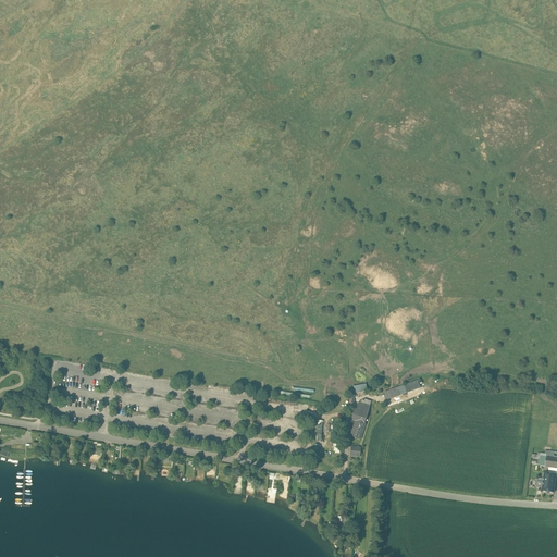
[(417,381),(403,385),(406,393),(420,387),(417,381)]
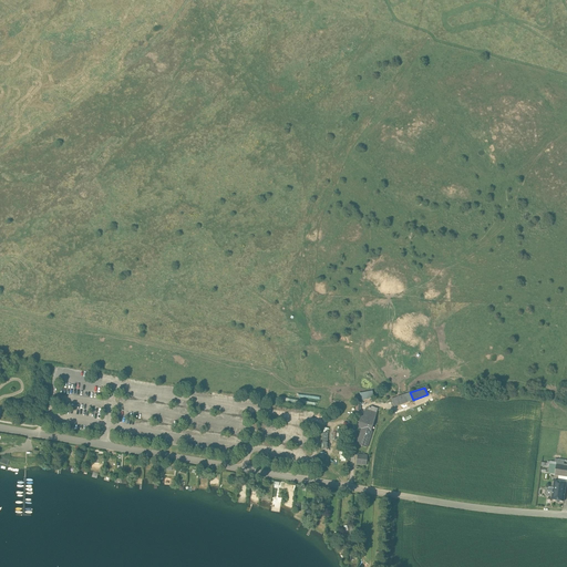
[(405,394),(391,400),(393,406),(408,402),(405,394)]
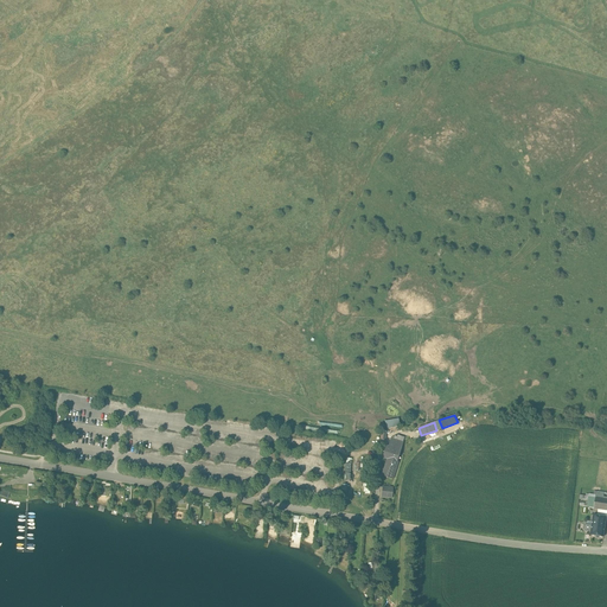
[(403,442),(391,439),(388,448),(387,448),(383,458),(388,459),(396,462),(403,442)]
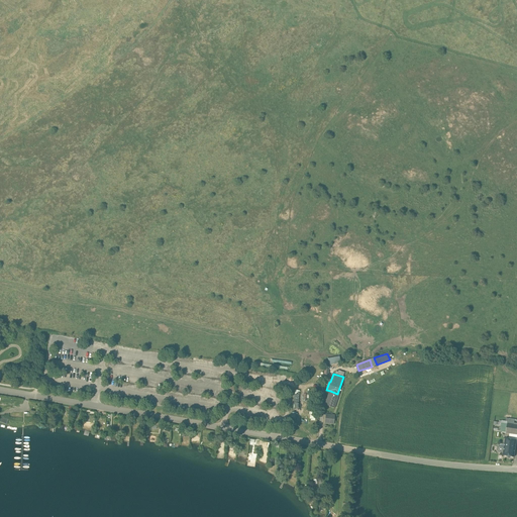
[(337,394),(330,391),(325,405),(334,408),(338,394),(337,394)]
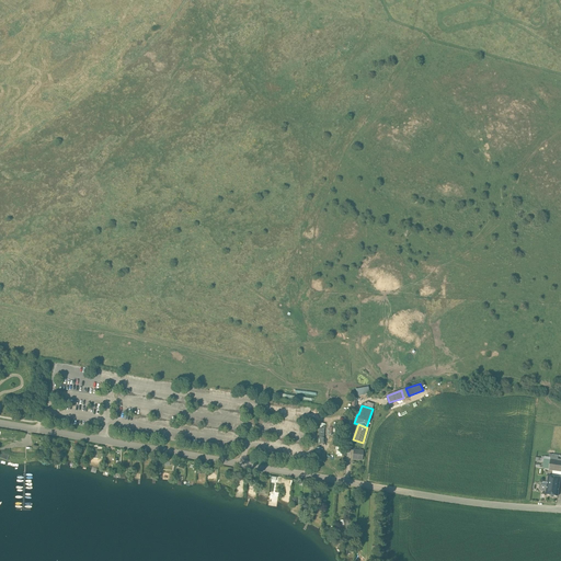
[(363,451),(354,450),(353,459),(362,460),(363,451)]
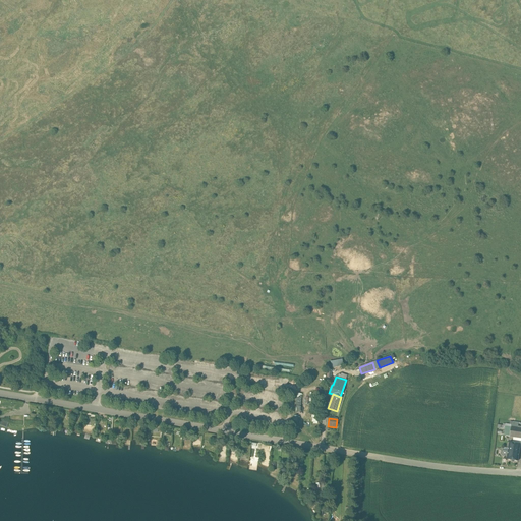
[(520,429),(511,428),(510,437),(520,438),(520,429)]
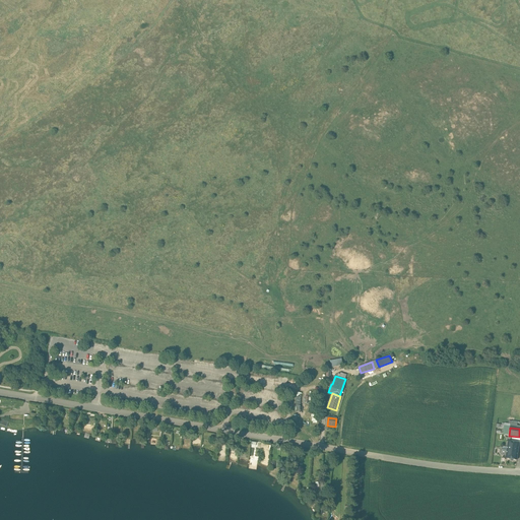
[(519,443),(509,442),(507,451),(503,450),(502,451),(501,454),(502,455),(507,455),(506,459),(517,460),(519,443)]
